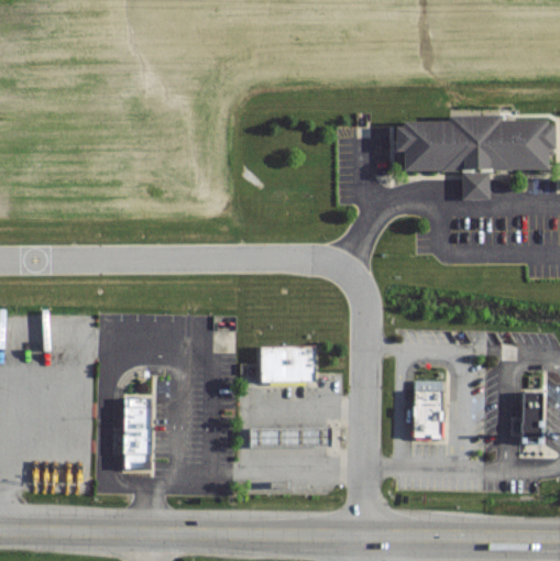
[(556,169),(555,118),(396,121),(396,172),(556,169)]
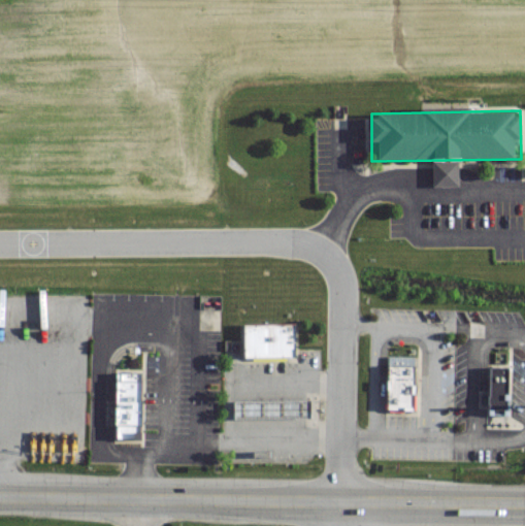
[(297,358),(297,325),(243,325),(243,359),(297,358)]
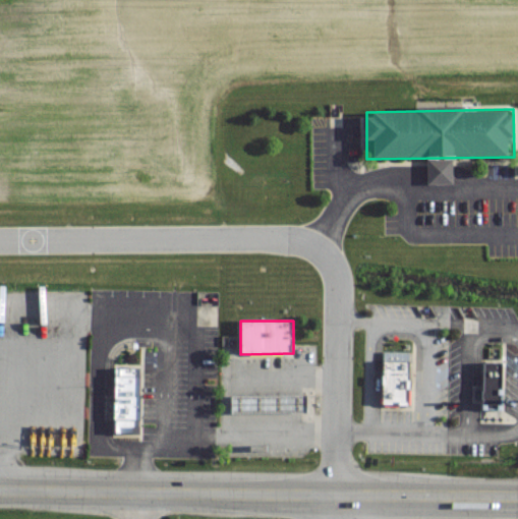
[(383,407),(409,407),(409,354),(384,354),(383,407)]
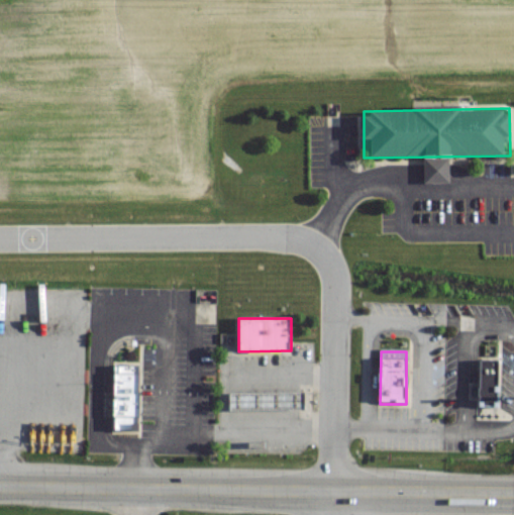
[(498,407),(499,361),(479,359),(478,406),(498,407)]
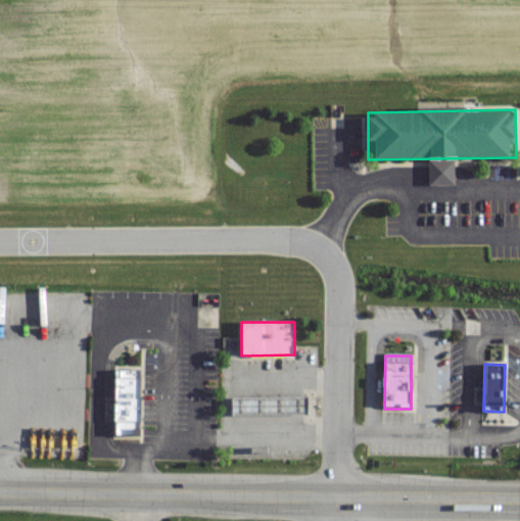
[(142,369),(114,369),(113,436),(141,436),(142,369)]
